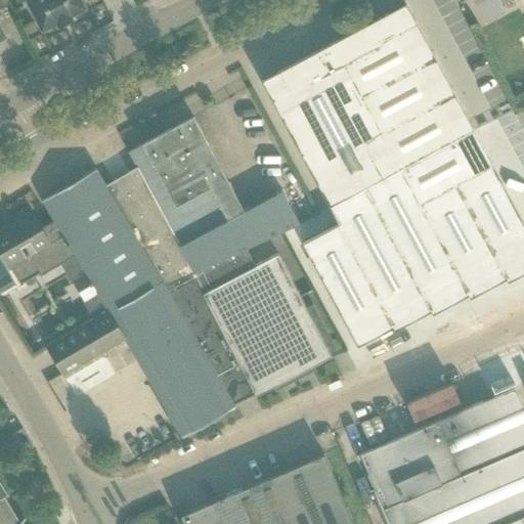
[(26,0),(41,30),(55,23),(57,26),(72,18),(70,15),(84,8),(80,0),(26,0)]
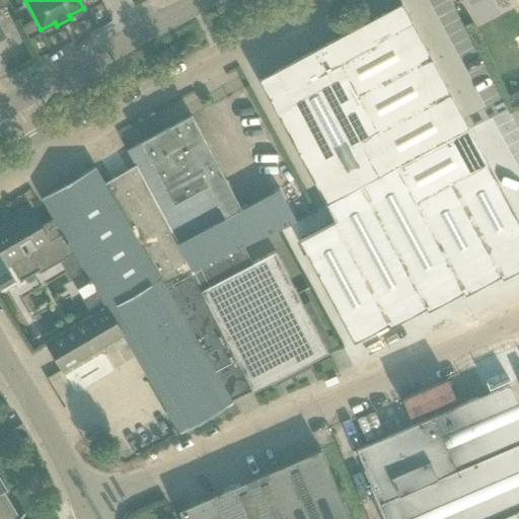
[(467,0),(479,22),(499,12),(495,5),(503,0),(467,0)]
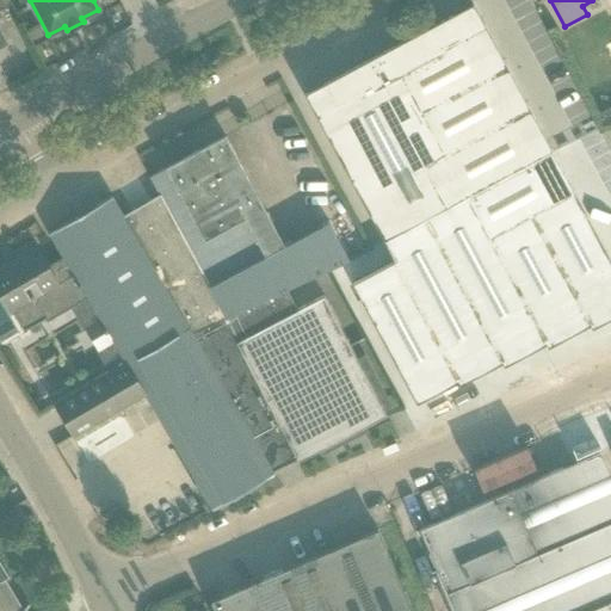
[(326,81),(303,93),(384,242),(448,209),(424,166),(445,154),(423,112),(506,67),(483,24),(471,4),(451,14),(326,81)]
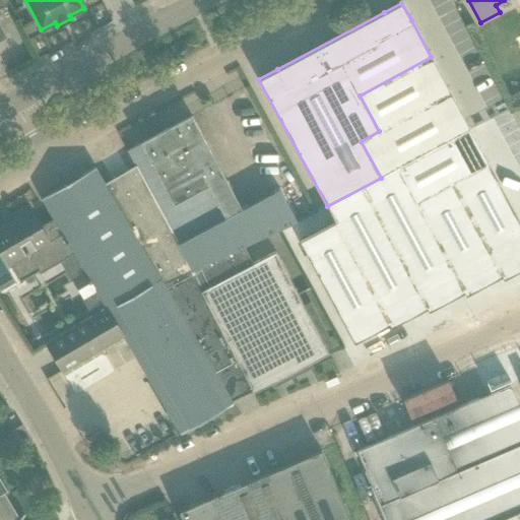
[(431,57),(360,95),(379,131),(450,93),(431,57)]
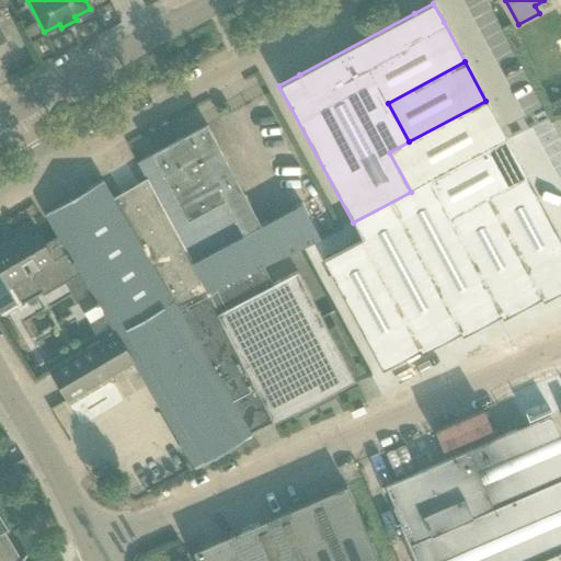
[(409,141),(389,152),(411,192),(430,181),(506,140),(485,101),(409,141)]
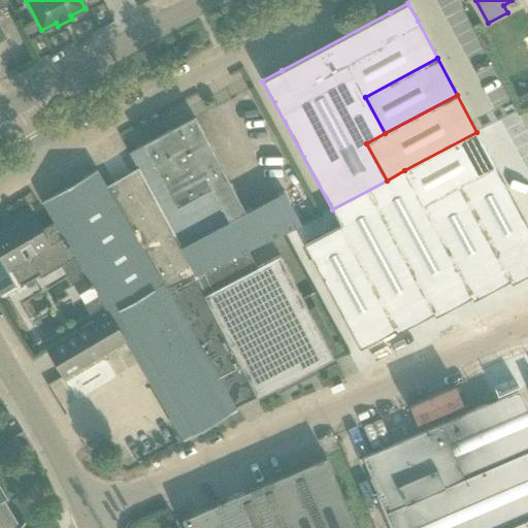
[(137,169),(105,188),(177,282),(246,250),(300,224),(285,194),(244,212),(194,119),(129,154),(137,169)]
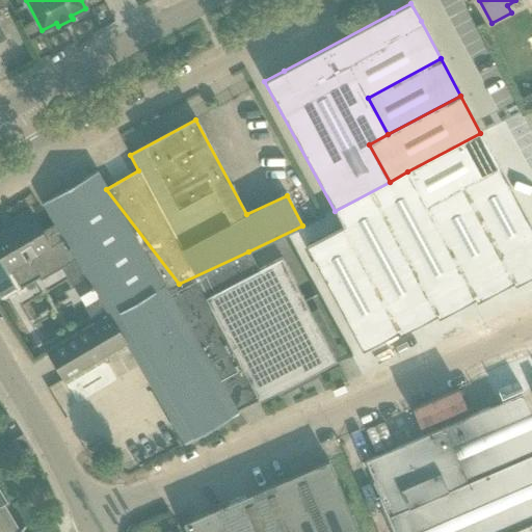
[(480,133),(407,171),(425,206),(500,167),(480,133)]
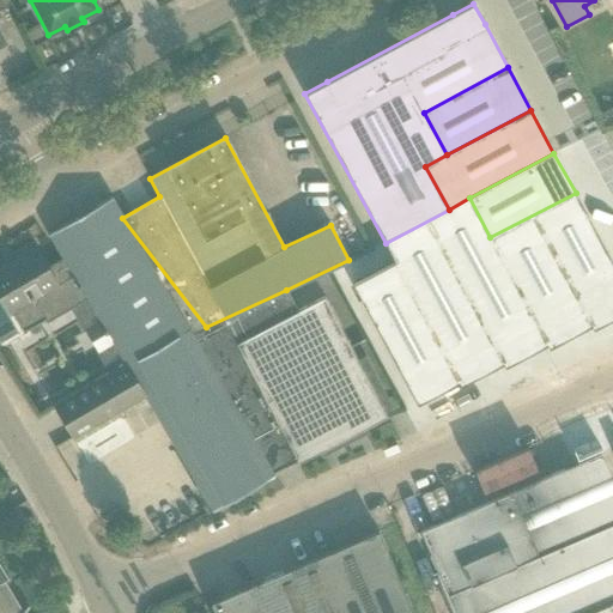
[(395,261),(352,284),(418,404),(439,392),(429,370),(447,360),(449,364),(469,353),(481,374),(502,363),(503,362),(505,366),(528,353),(516,332),(535,322),(538,326),(558,315),(570,335),(592,325),(593,328),(612,316),(612,309),(605,295),(612,290),(612,261),(576,193),(490,237),(469,198),(386,243),(395,261)]
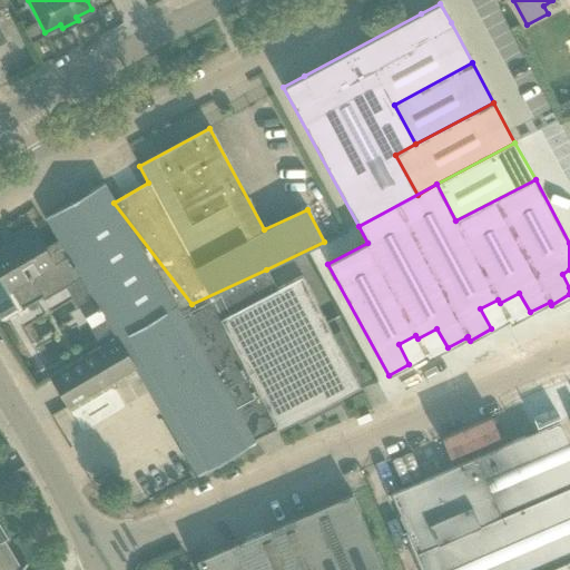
[(46,218),(59,241),(81,278),(66,287),(101,350),(50,379),(67,408),(134,367),(198,475),(255,442),(253,439),(259,435),(192,304),(114,203),(104,185),(46,218)]
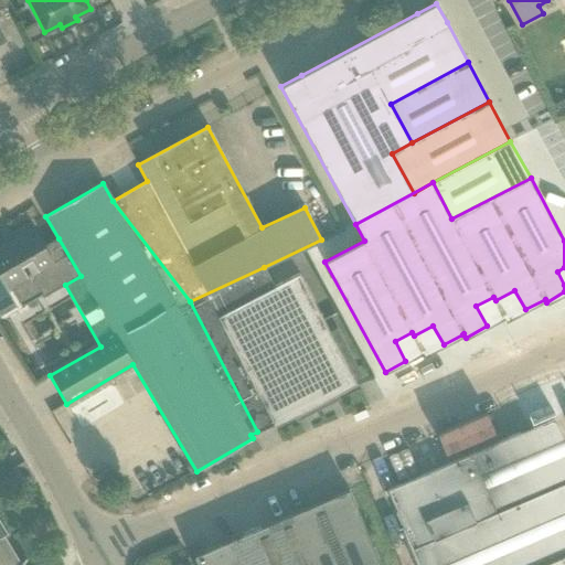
[(0,272),(9,288),(10,287),(21,306),(41,295),(43,297),(65,285),(81,276),(59,238),(43,247),(31,225),(14,234),(18,240),(0,249),(0,272)]
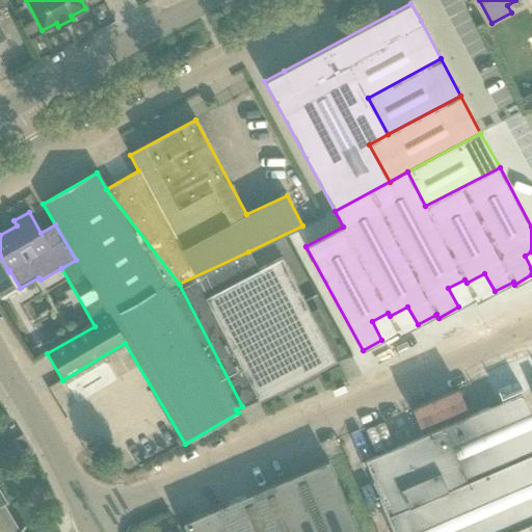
[(248,251),(179,284),(242,406),(257,399),(259,402),(336,362),(281,258),(258,270),(248,251)]
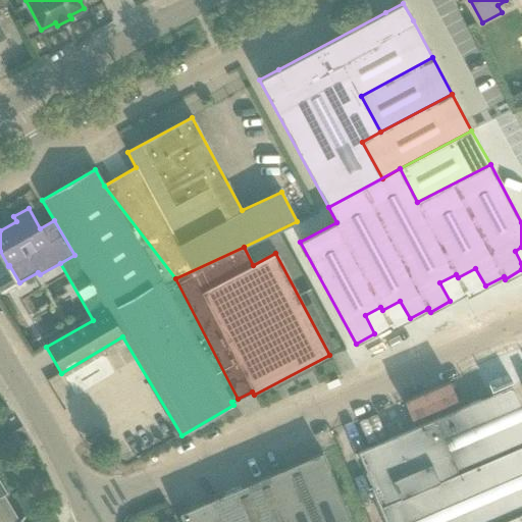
[(521,521),(521,404),(514,385),(435,419),(479,521),(521,521)]
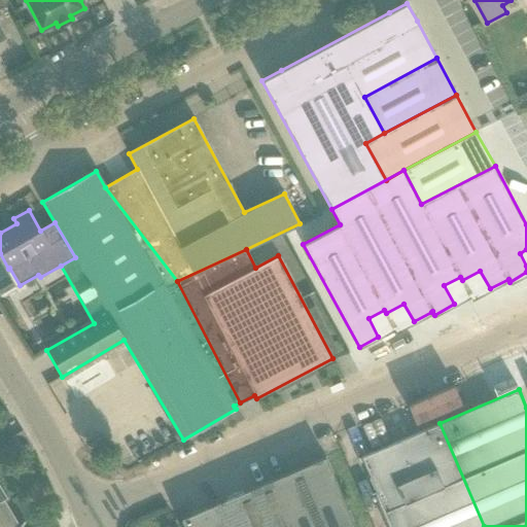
[(484,526),(440,423),(361,457),(390,526),(484,526)]
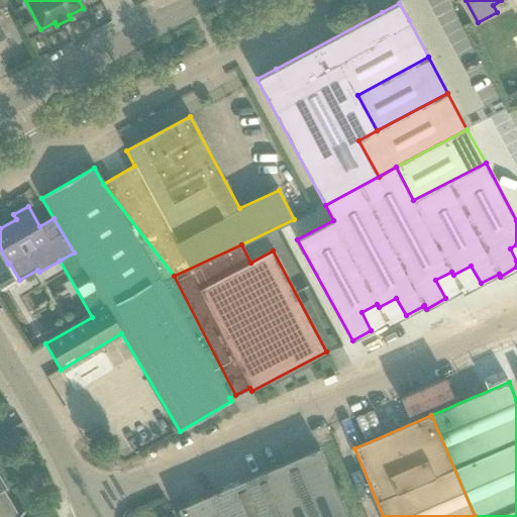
[(21,422),(11,428),(22,446),(31,440),(21,422)]
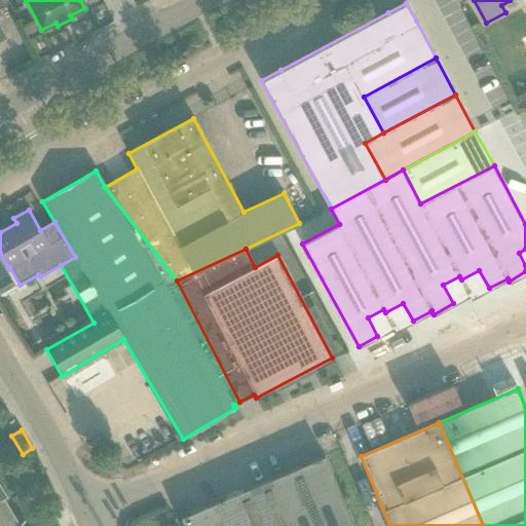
[(354,525),(325,456),(219,501),(181,517),(184,525),(354,525)]
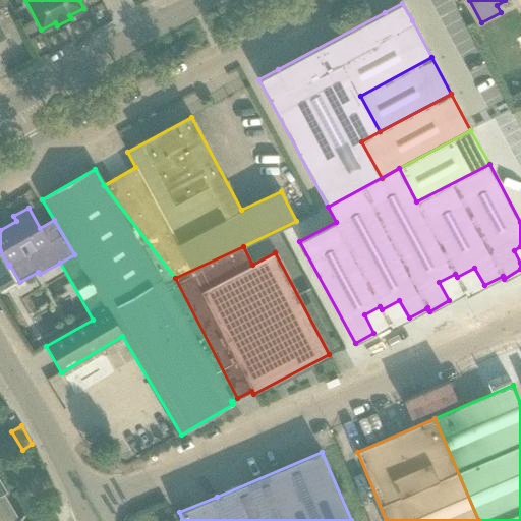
[(0,479),(0,520),(19,520),(24,515),(23,514),(19,520),(3,494),(7,491),(0,479)]
